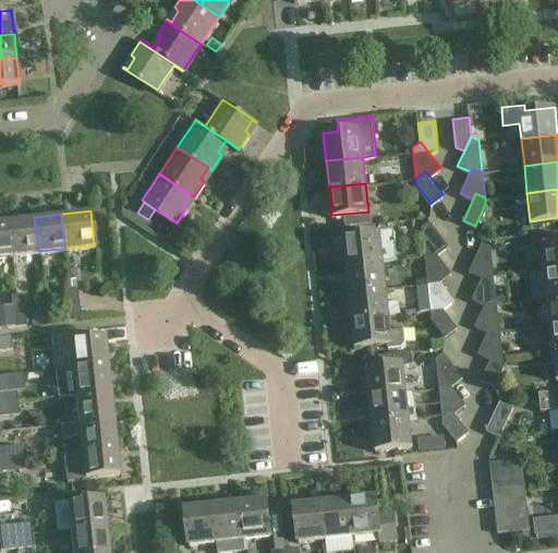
[(8,219),(11,254),(38,251),(34,217),(8,219)]
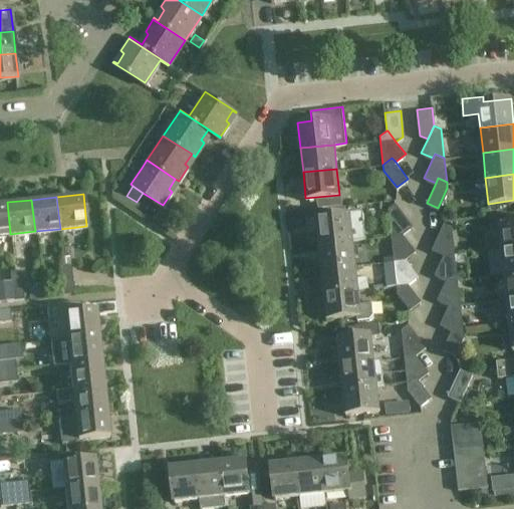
[(7,202),(0,203),(0,235),(10,234),(7,202)]
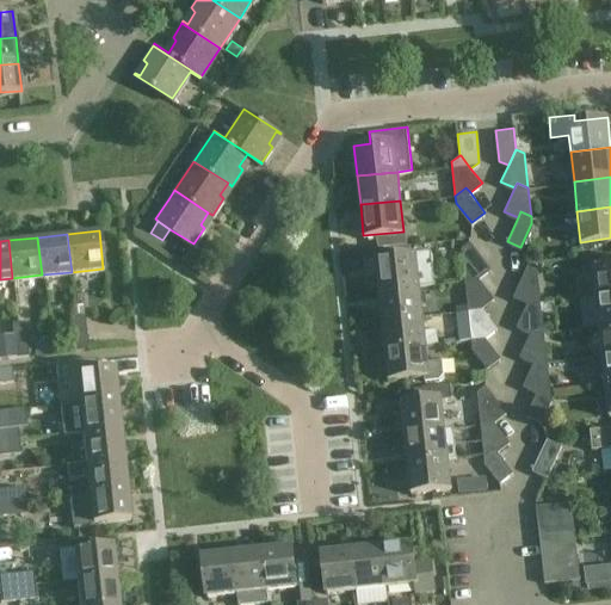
[(461,246),(462,258),(456,258),(458,279),(464,279),(474,271),(479,277),(491,267),(470,240),(461,246)]
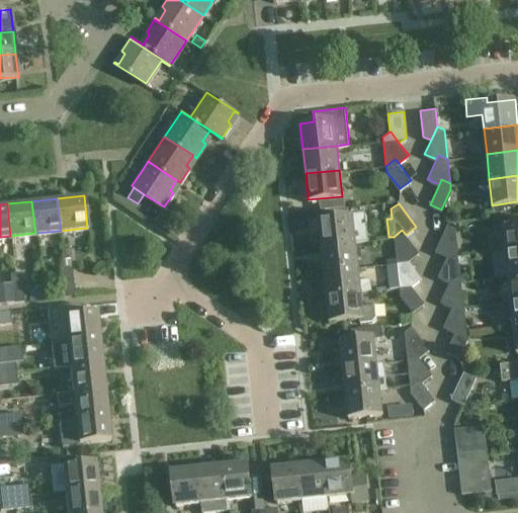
[(330,218),(319,219),(321,245),(355,241),(368,240),(365,210),(350,212),(351,216),(339,217),(330,218)]
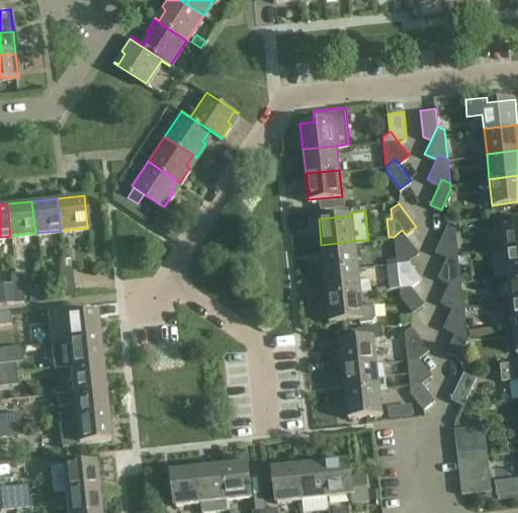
[(517,222),(516,223),(503,225),(505,250),(517,248),(517,222)]
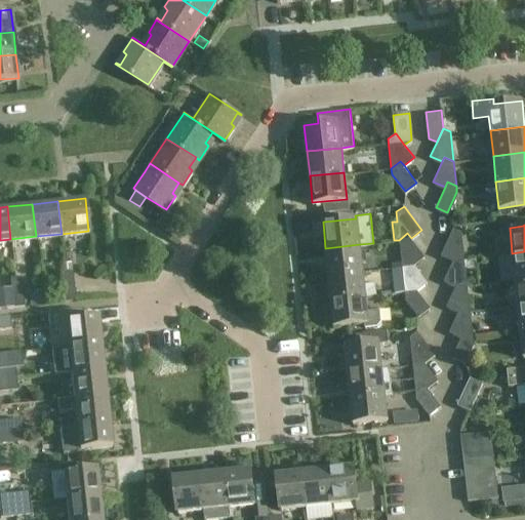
[(441,253),(452,260),(454,255),(465,260),(461,231),(453,227),(441,253)]
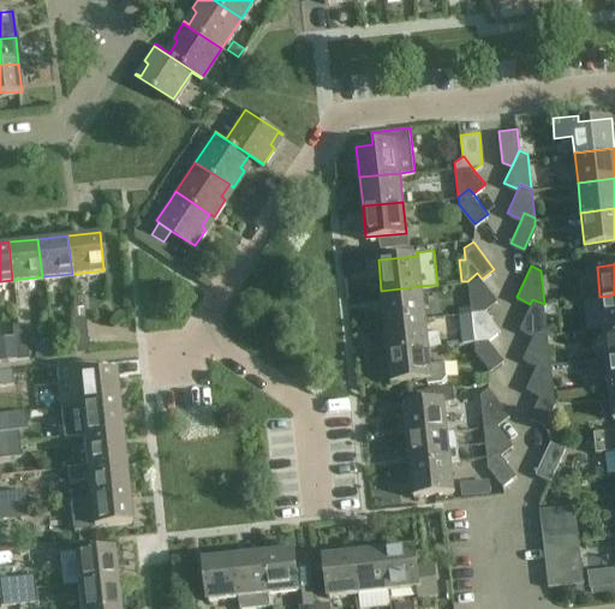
[(467,281),(461,281),(457,282),(459,312),(471,311),(481,304),(485,309),(497,299),(482,279),(477,273),(467,281)]
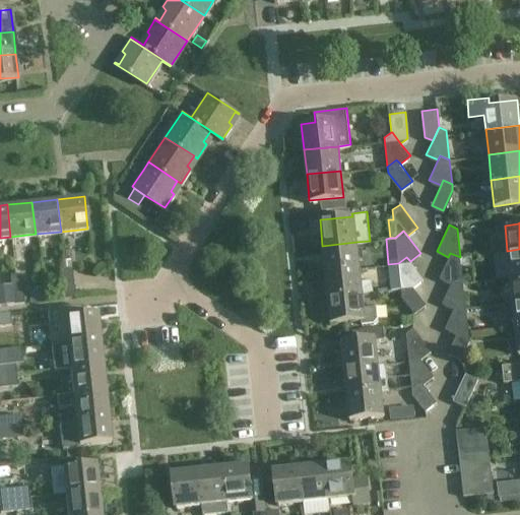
[(322,246),(325,271),(360,267),(356,242),(322,246)]
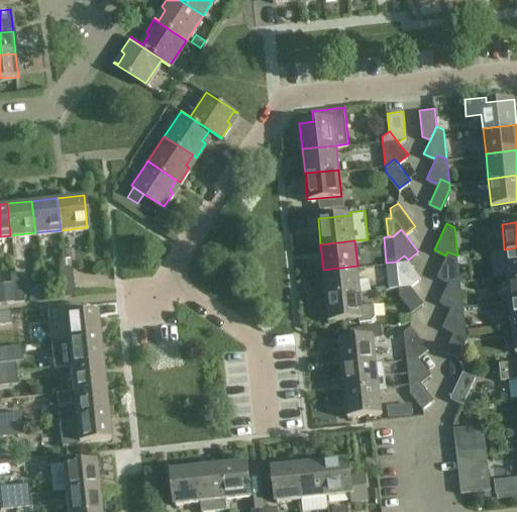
[(516,247),(504,249),(507,275),(516,274),(516,247)]
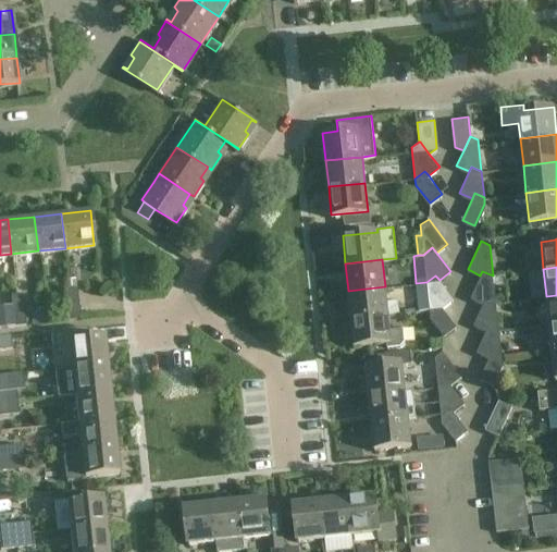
[(482,271),(480,276),(470,296),(484,303),(486,298),(495,302),(493,276),(482,271)]
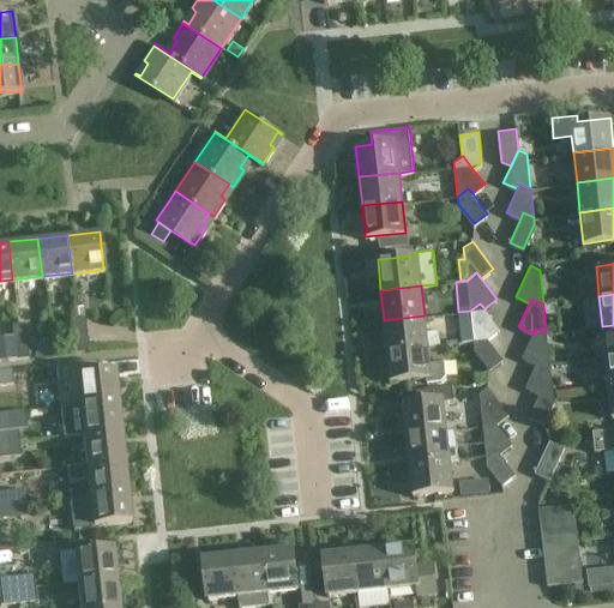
[(480,304),(470,311),(474,339),(483,332),(487,338),(500,329),(485,308),(480,304)]
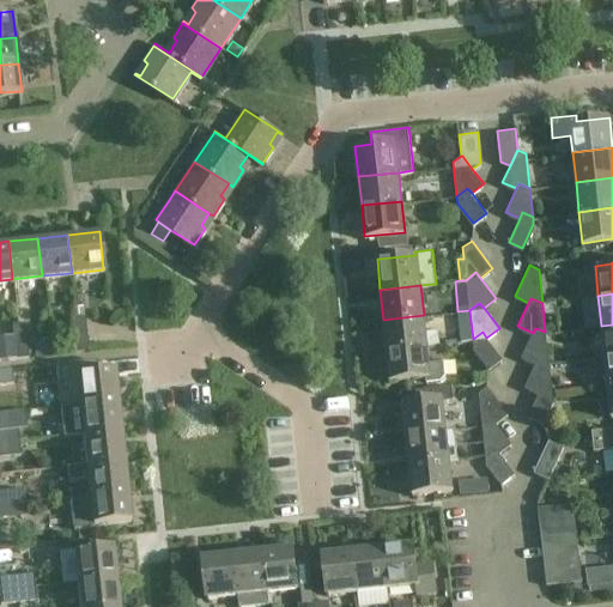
[(73,332),(86,331),(84,314),(71,315),(73,332)]
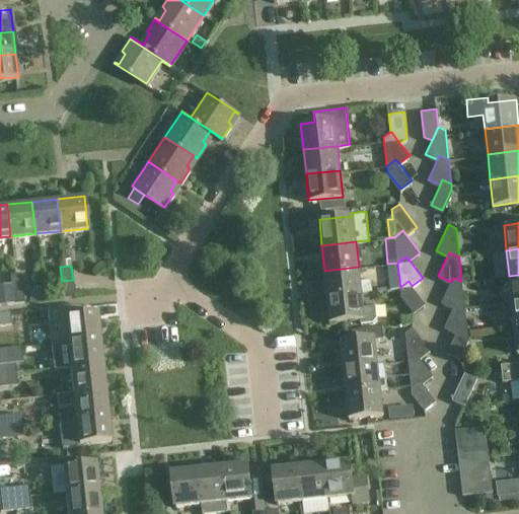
[(324,271),(327,296),(362,292),(361,291),(372,290),(370,281),(368,279),(360,280),(359,267),(324,271)]
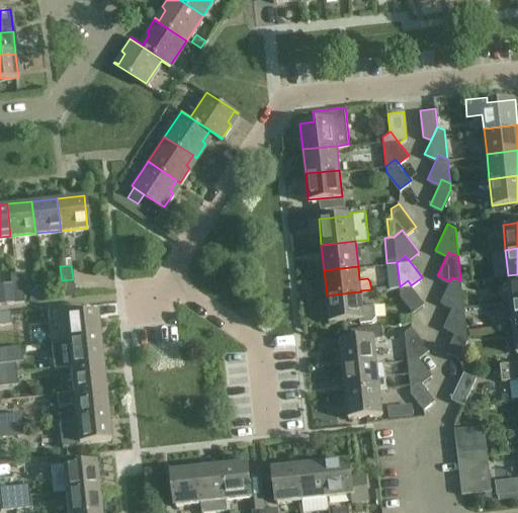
[(9,272),(10,281),(10,287),(20,286),(19,271),(9,272)]
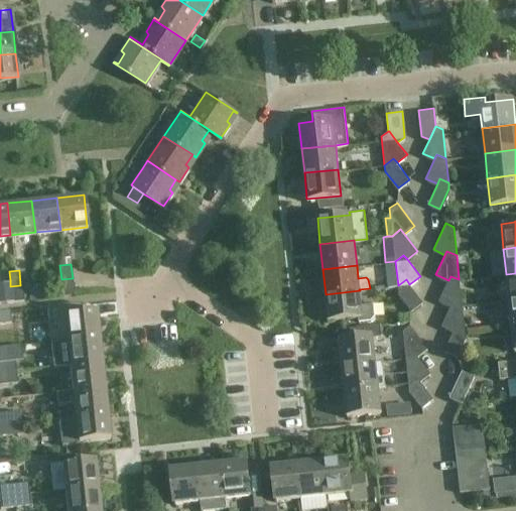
[(515,273),(506,274),(509,299),(515,298),(515,273)]
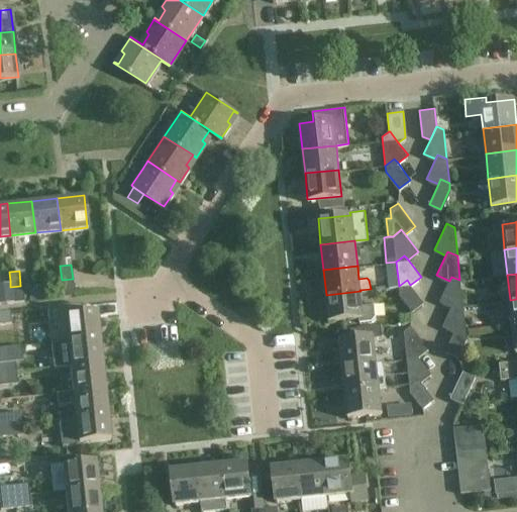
[(440,301),(451,306),(453,301),(462,305),(459,280),(451,277),(449,281),(440,301)]
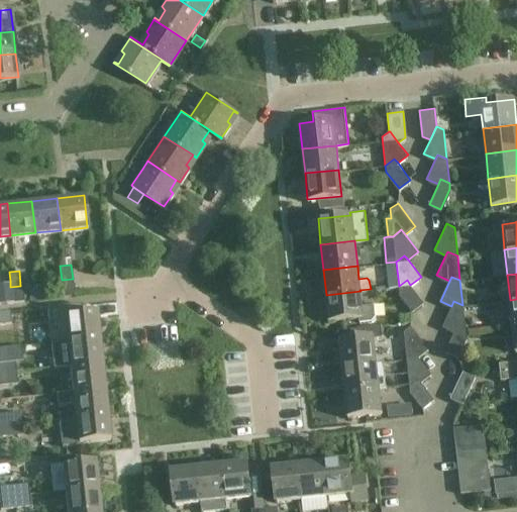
[(73,279),(62,280),(64,295),(74,294),(73,279)]
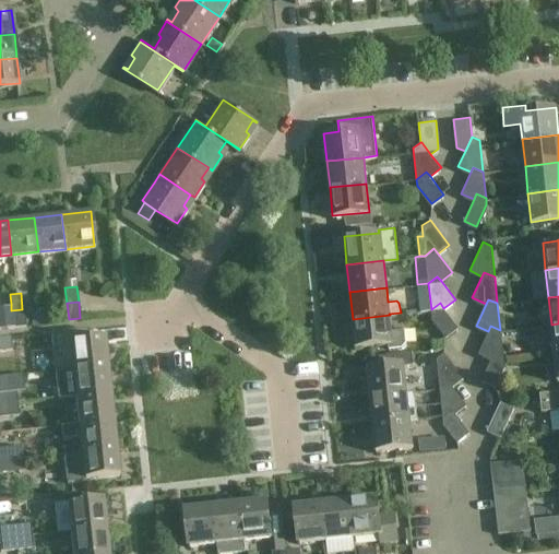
[(440,303),(431,309),(432,318),(445,337),(458,327),(443,308),(440,303)]
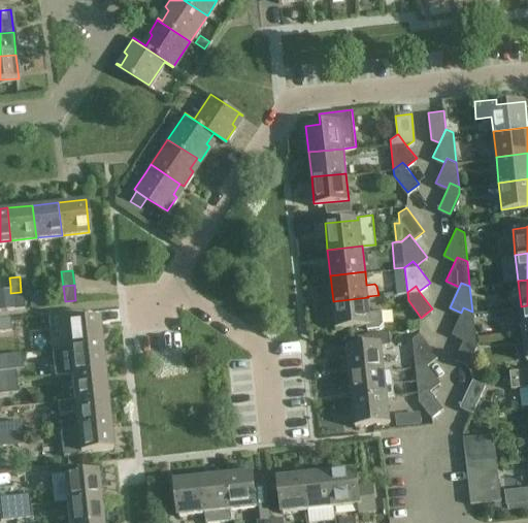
[(4,288),(6,307),(23,306),(21,292),(10,293),(10,287),(4,288)]
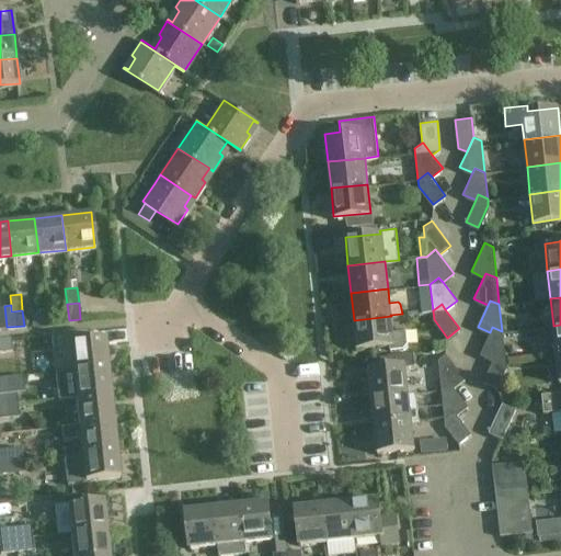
[(47,322),(46,307),(31,308),(32,324),(47,322)]
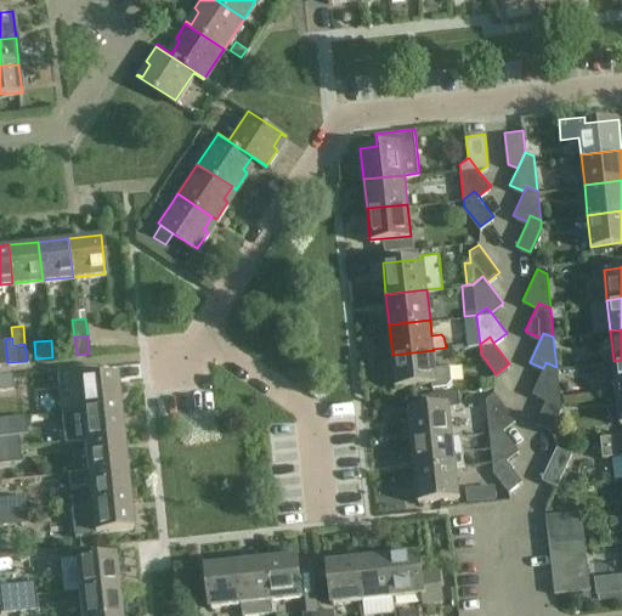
[(395,385),(419,383),(431,382),(431,385),(447,383),(452,378),(450,363),(435,366),(434,350),(393,355),(395,385)]
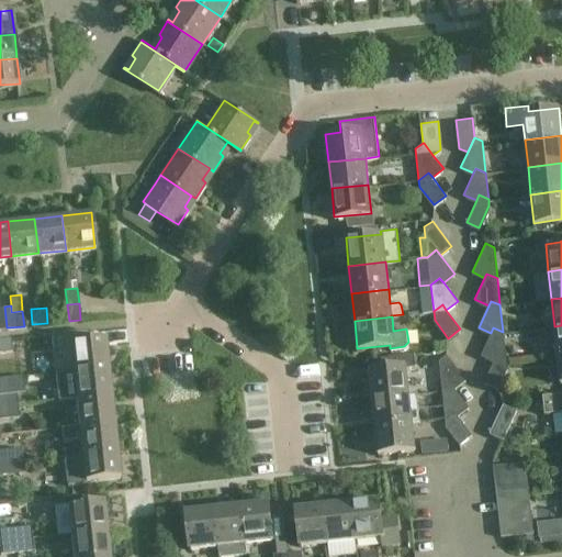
[(55,370),(71,369),(71,368),(108,364),(104,336),(90,338),(89,327),(51,332),(55,370)]
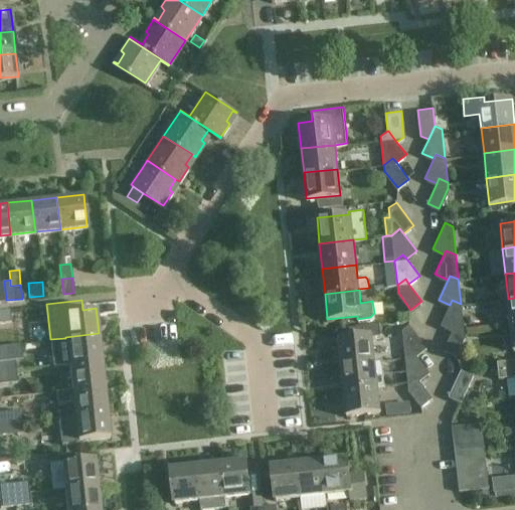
[(441,324),(453,329),(455,325),(464,330),(461,304),(452,300),(450,305),(441,324)]
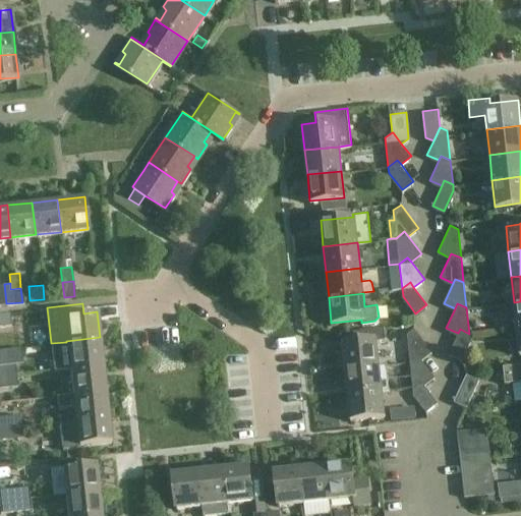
[(0,311),(0,324),(10,323),(8,311),(0,311)]
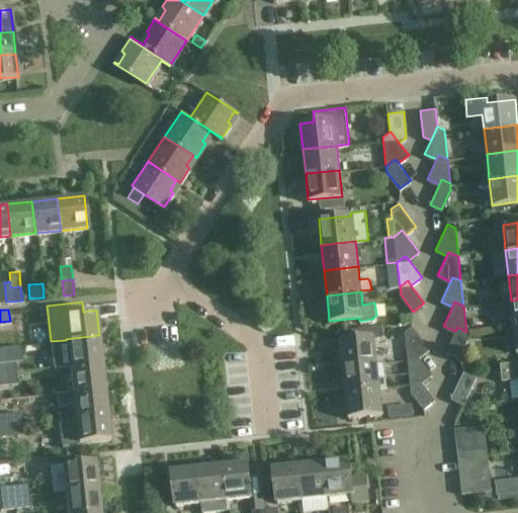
[(340,340),(343,366),(376,362),(374,338),(382,337),(381,325),(372,326),(351,328),(352,338),(340,340)]
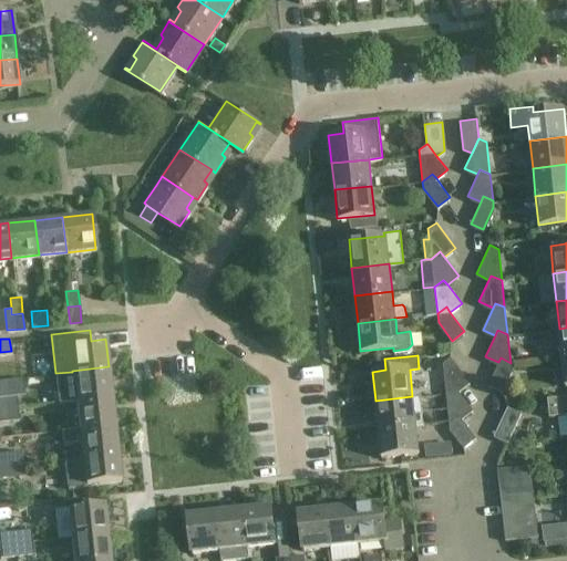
[(471,381),(451,355),(443,362),(446,393),(456,385),(460,390),(471,381)]
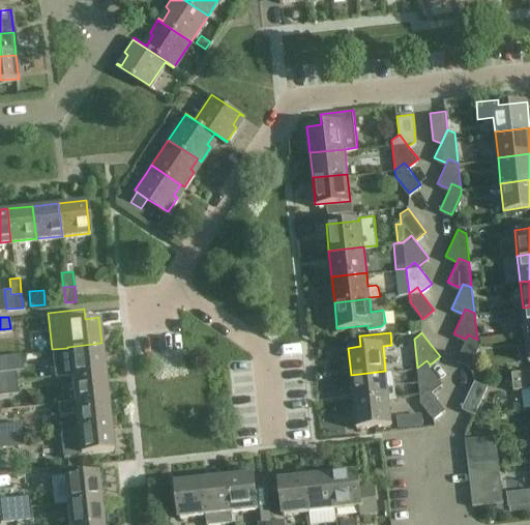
[(477,345),(477,340),(468,334),(466,339),(457,359),(469,365),(477,345)]
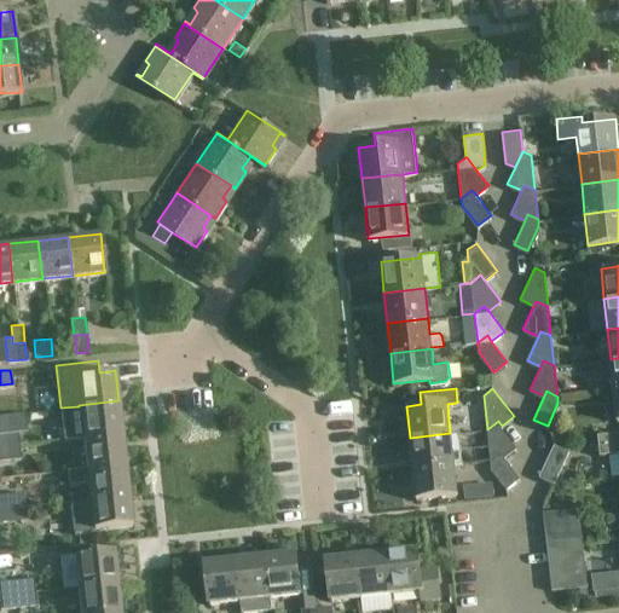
[(119,400),(79,405),(79,406),(61,408),(63,438),(81,437),(122,432),(119,400)]
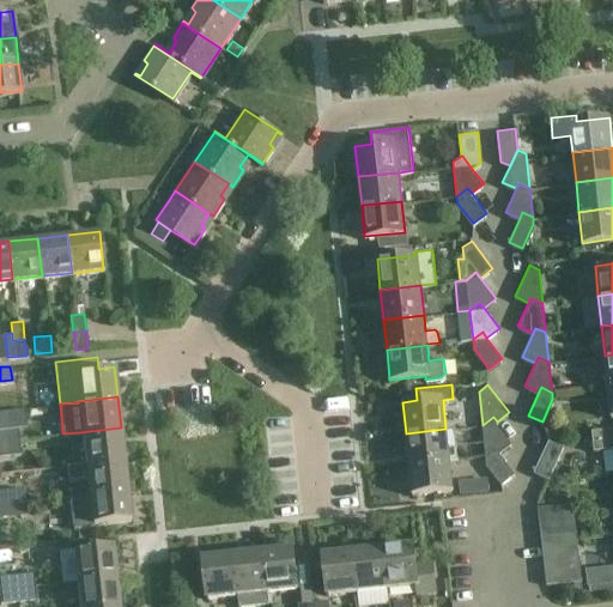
[(493,417),(483,425),(485,454),(495,447),(499,453),(513,442),(497,422),(493,417)]
